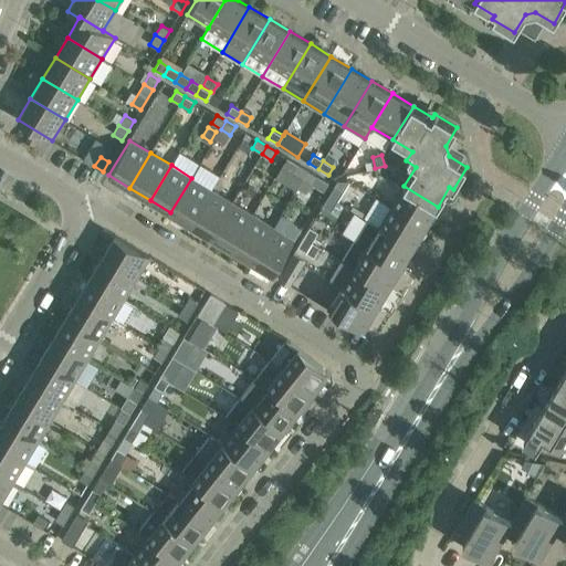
[(299,165),(293,173),(303,178),(307,170),(299,165)]
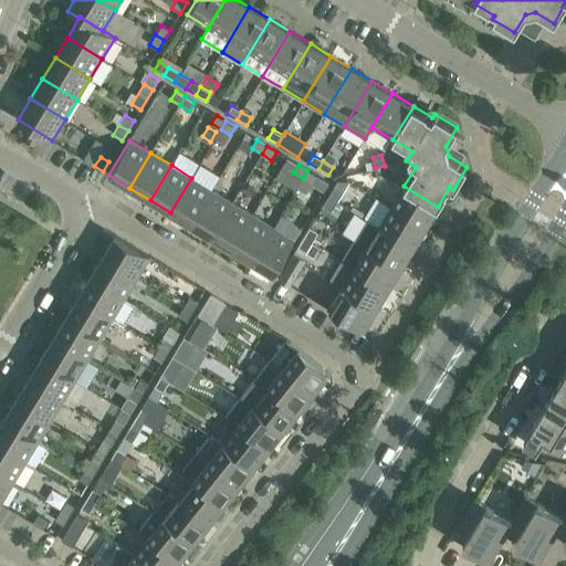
[(378,180),(387,177),(385,166),(375,168),(378,179),(378,180)]
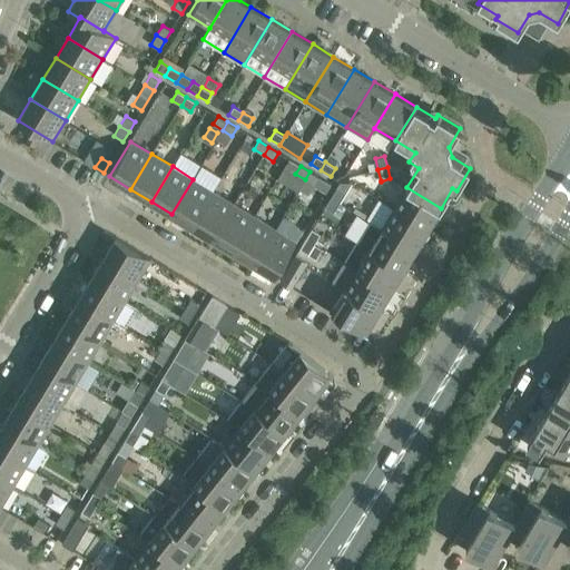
[(366,173),(366,175),(376,182),(381,180),(377,169),(366,173)]
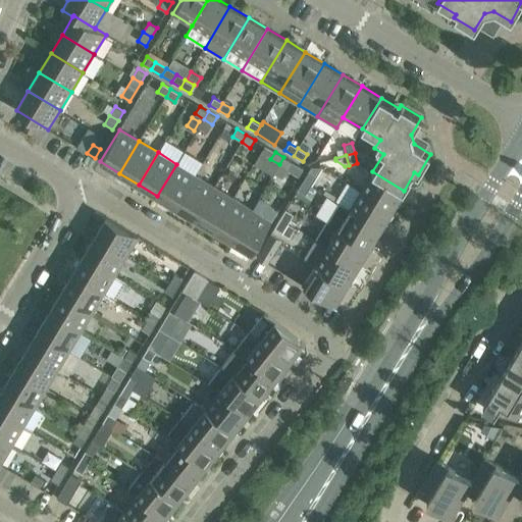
[(288,170),(293,162),(283,157),(279,164),(288,170)]
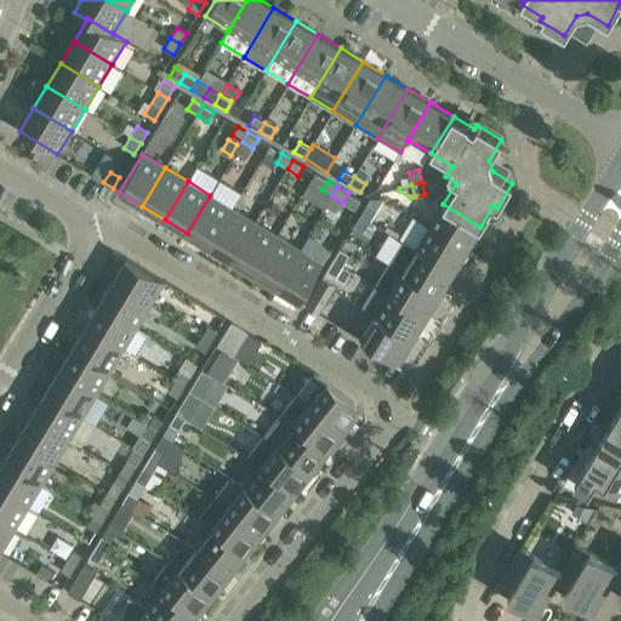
[(210,195),(187,233),(210,246),(233,209),(210,195)]
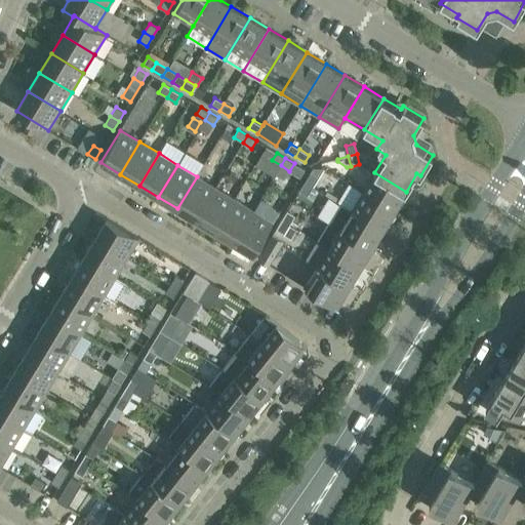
[(363,192),(395,210),(406,192),(374,172),(363,192)]
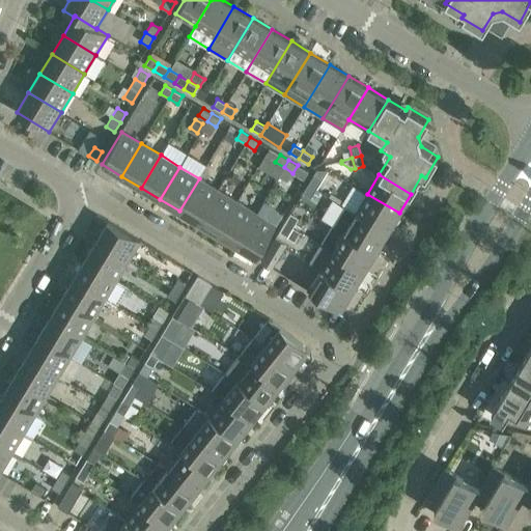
[(322,179),(313,175),(308,184),(316,189),(322,179)]
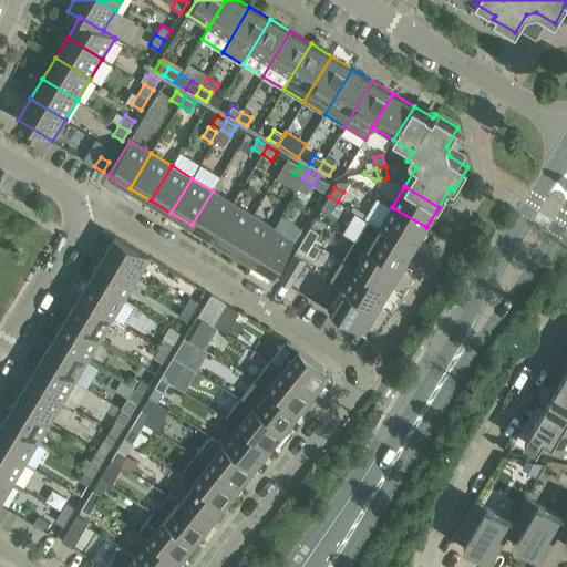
[(213,191),(192,225),(212,237),(233,203),(213,191)]
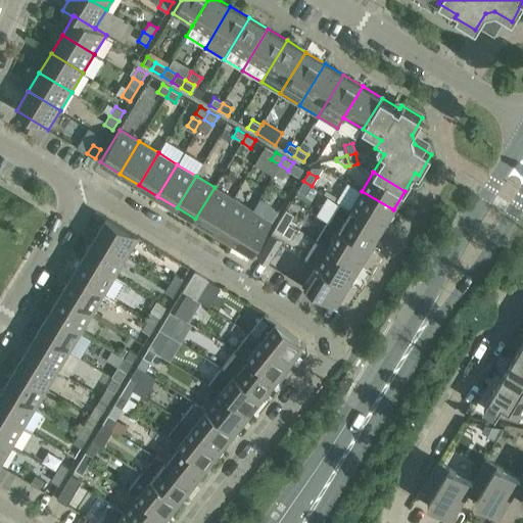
[(298,190),(306,195),(312,186),(303,181),(298,190)]
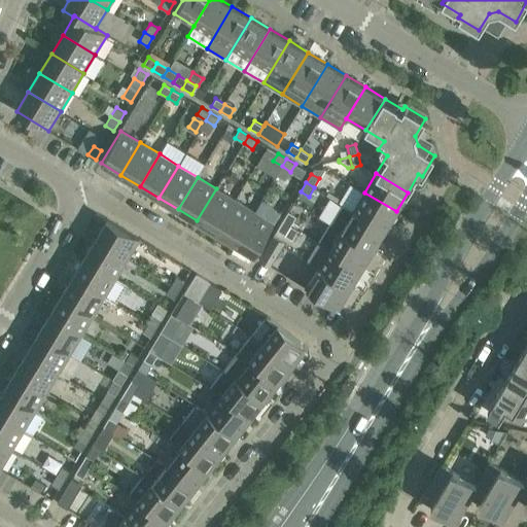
[(216,188),(197,220),(216,232),(236,200),(216,188)]
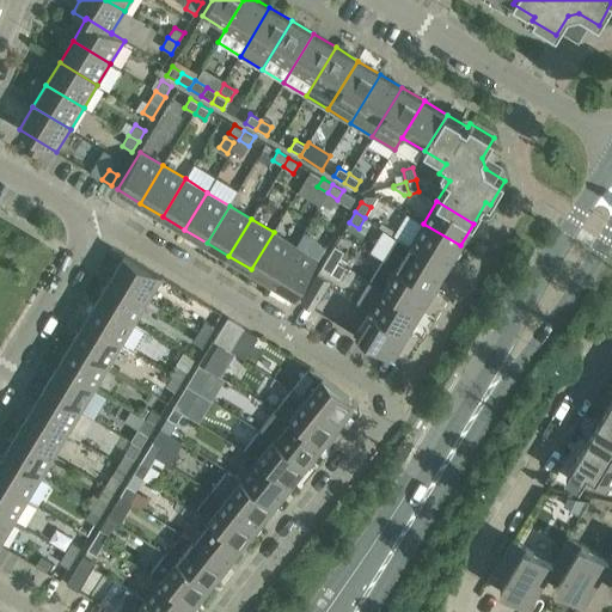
[(410,245),(447,268),(460,245),(423,224),(410,245)]
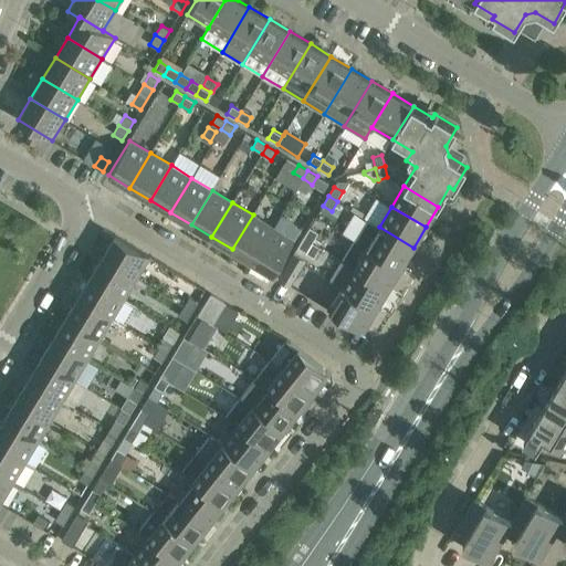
[(253,215),(232,249),(252,262),(273,227),(253,215)]
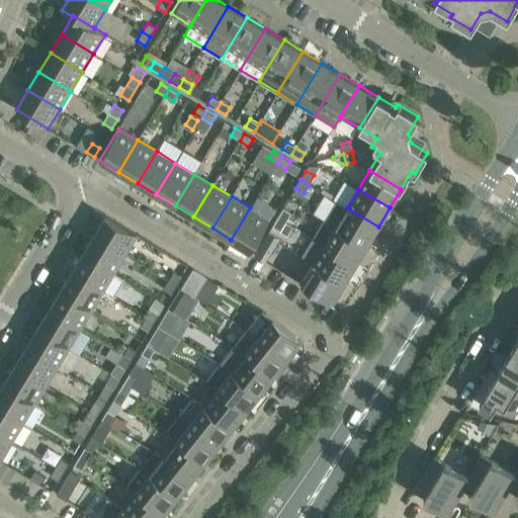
[(231,240),(250,251),(276,208),(257,196),(250,207),(231,240)]
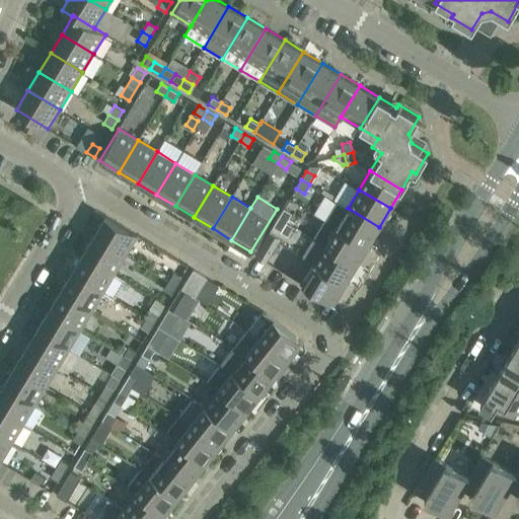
[(327,222),(367,245),(379,227),(348,208),(340,203),(327,222)]
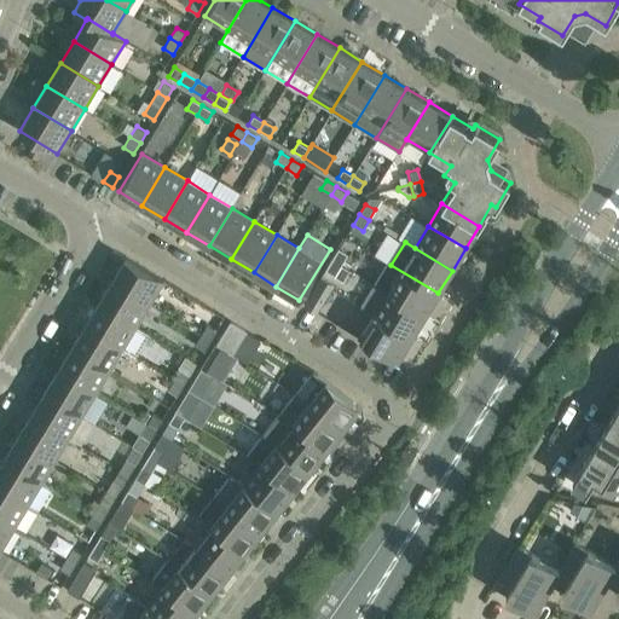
[(348,254),(339,249),(333,259),(341,265),(348,254)]
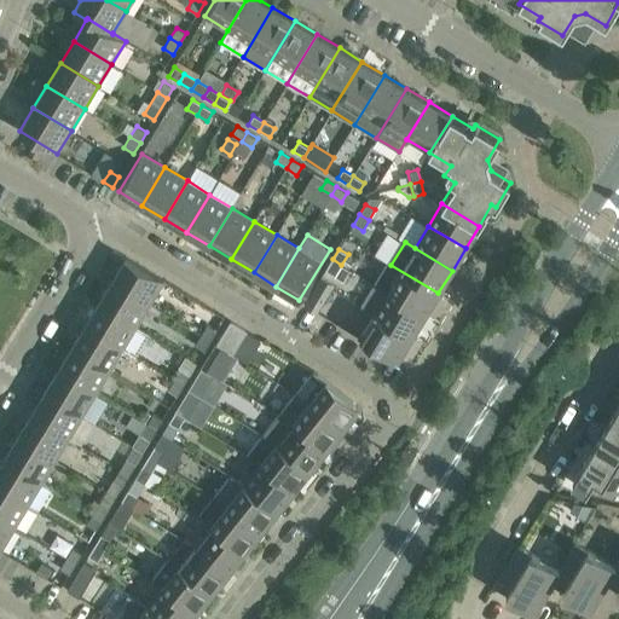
[(165,281),(126,258),(113,281),(150,304),(165,281)]
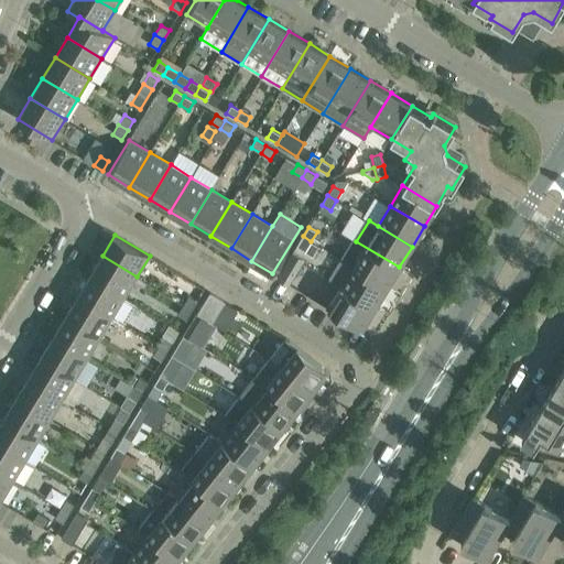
[(296,246),(305,251),(311,242),(311,241),(303,236),(296,246)]
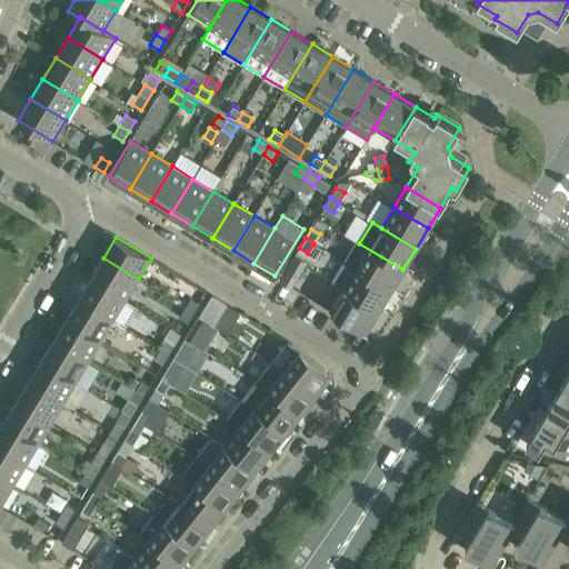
[(347,263),(357,269),(390,290),(402,269),(359,243),(347,263)]
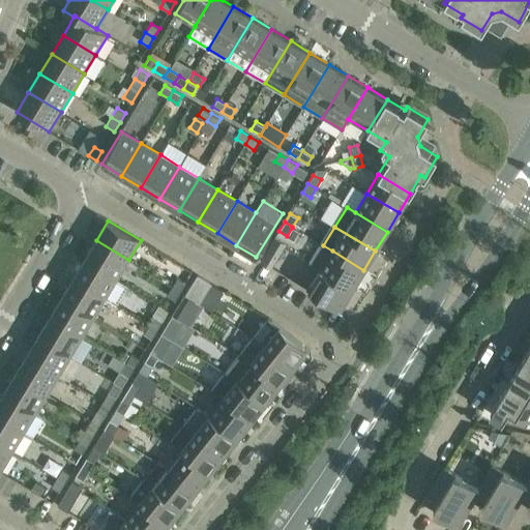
[(287,236),(286,237),(296,243),(301,233),(292,228),(287,236)]
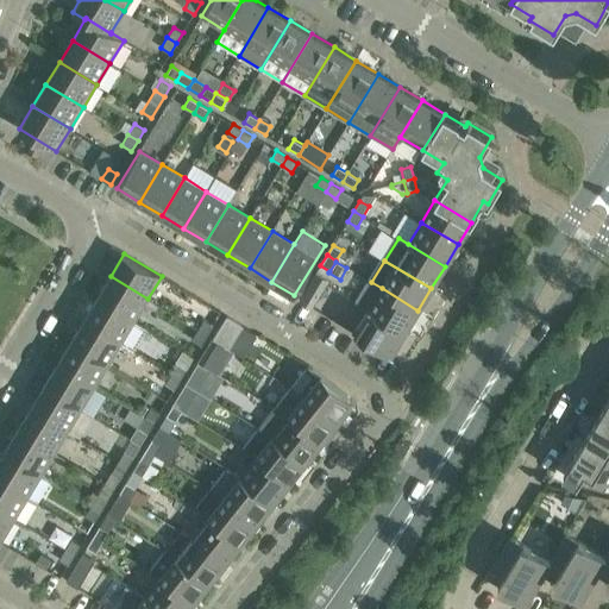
[(316,272),(300,300),(312,307),(328,280),(316,272)]
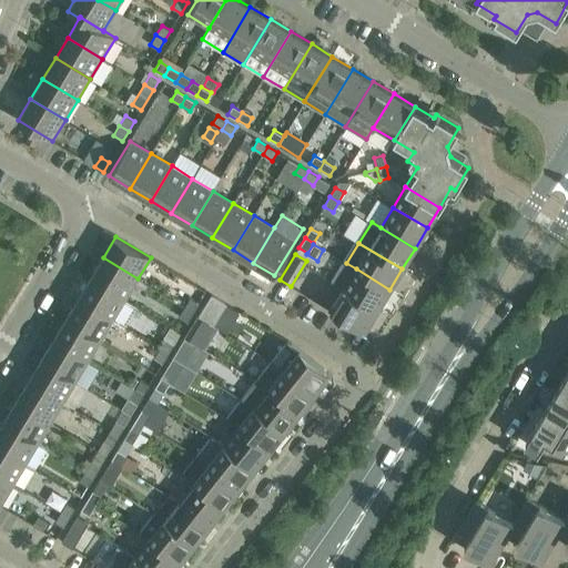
[(138,279),(103,257),(90,279),(125,300),(138,279)]
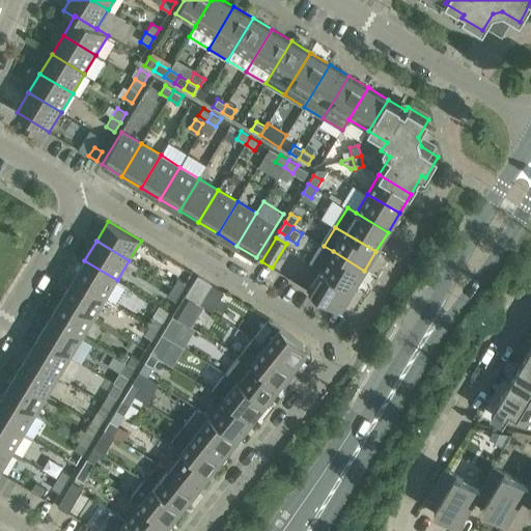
[(322,271),(353,289),(364,271),(333,251),(322,271)]
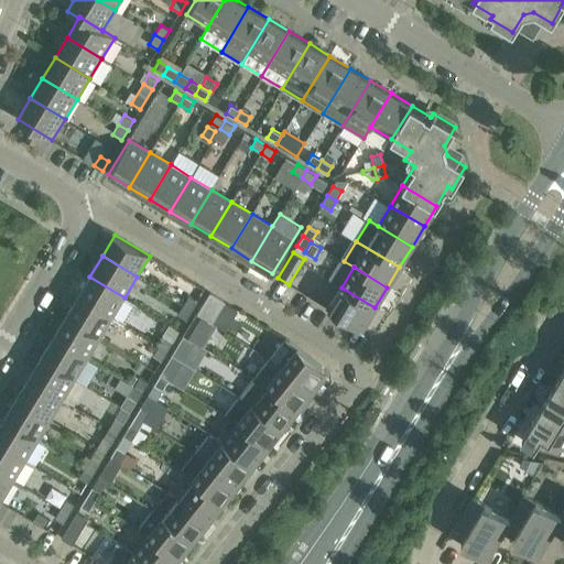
[(125,297),(89,277),(77,296),(112,317),(125,297)]
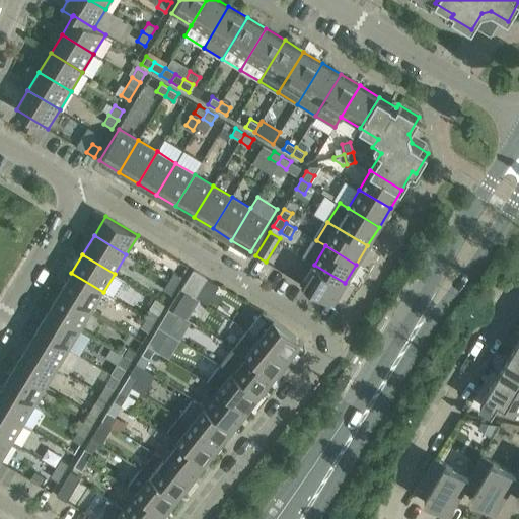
[(302,284),(332,302),(345,283),(314,265),(302,284)]
